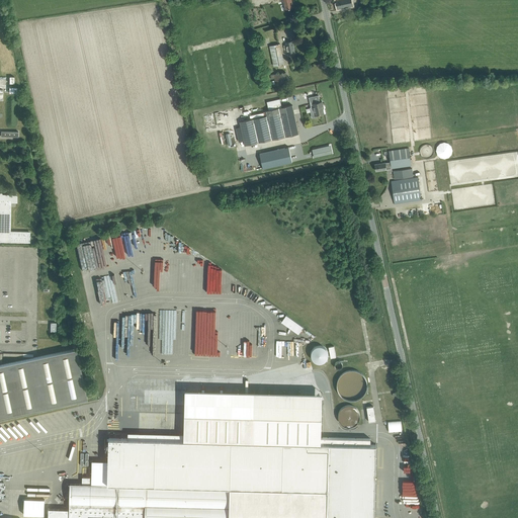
[(282,0),(282,1),(284,1),(286,9),(288,8),(293,7),(291,0),(282,0)]
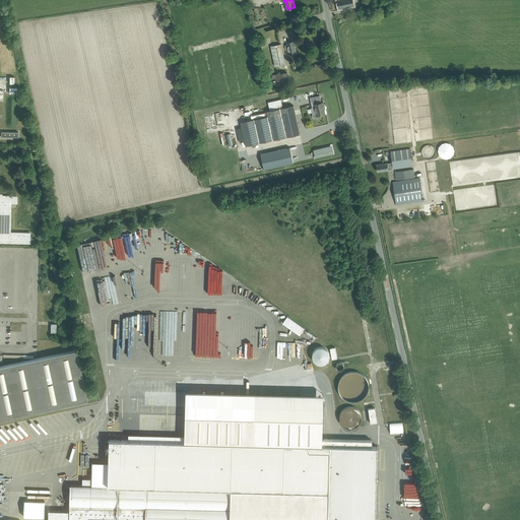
[(352,0),(337,0),(339,9),(354,5),(352,0)]
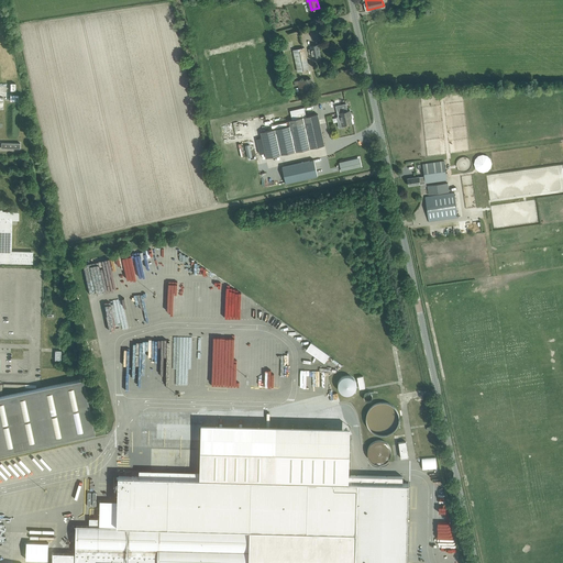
[(279,4),(268,7),(274,26),(284,24),(279,4)]
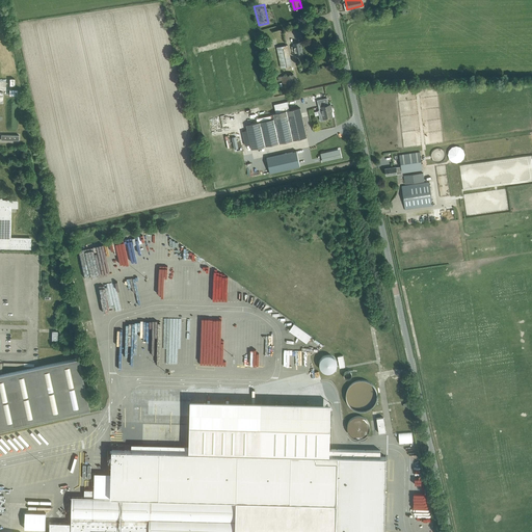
[(302,54),(300,42),(294,44),(294,47),(292,47),(293,56),(302,54)]
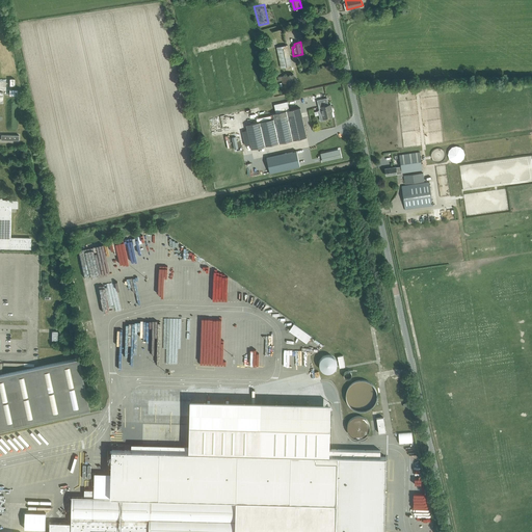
[(289,45),(276,47),(281,68),(292,65),(289,45)]
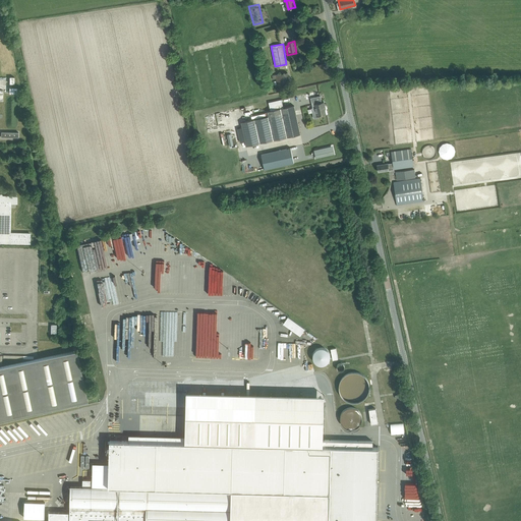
[(288,71),(273,75),(274,79),(277,78),(278,85),(290,82),(288,71)]
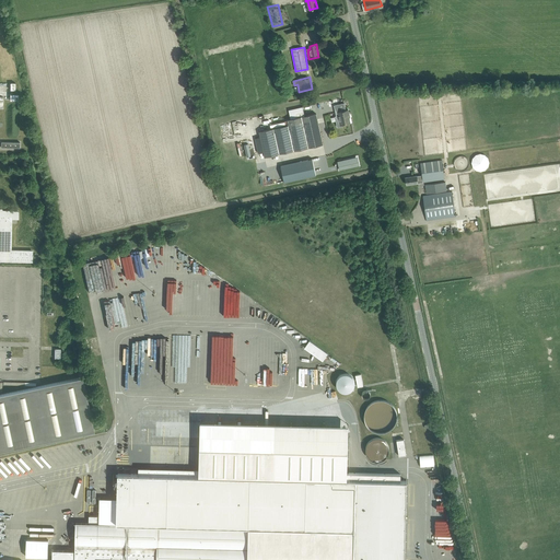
[(350,123),(348,114),(349,114),(348,109),(345,111),(345,108),(346,108),(345,103),(336,105),(338,112),(336,113),(336,116),(335,116),(337,127),(342,126),(341,125),(350,123)]
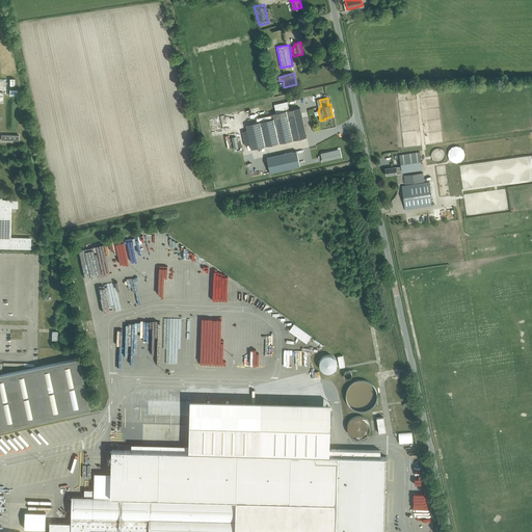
[(307,137),(300,108),(289,110),(288,105),(280,107),(281,112),(272,114),(273,118),(245,126),(251,150),(280,143),(307,137)]
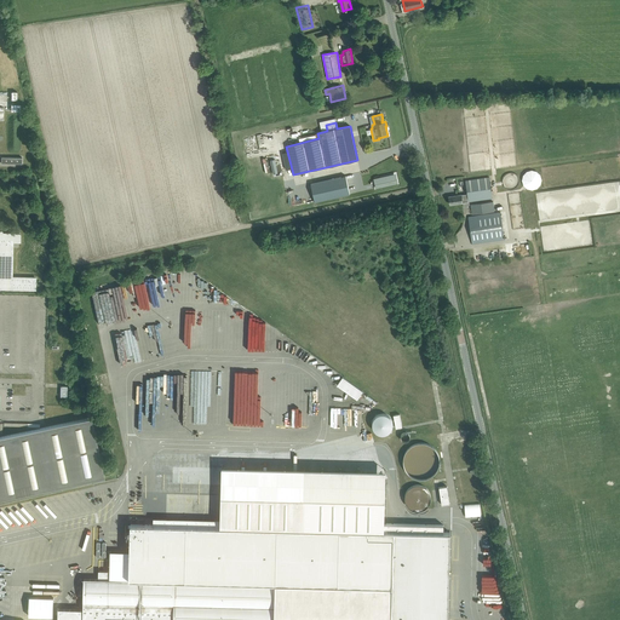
[(527,170),(523,187),(540,190),(544,173),(527,170)]
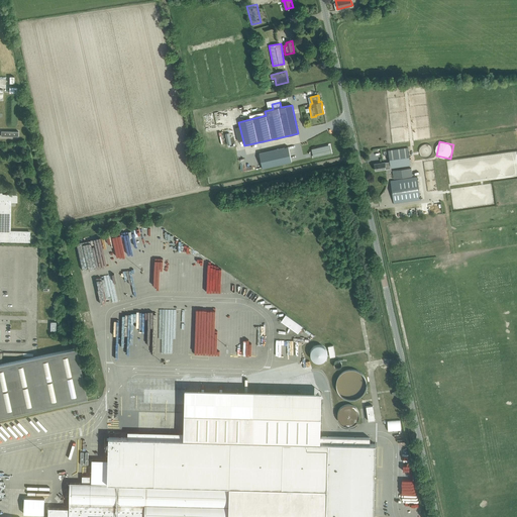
[(316,152),(313,153),(313,157),(331,152),(330,149),(328,149),(327,145),(315,148),(316,152)]
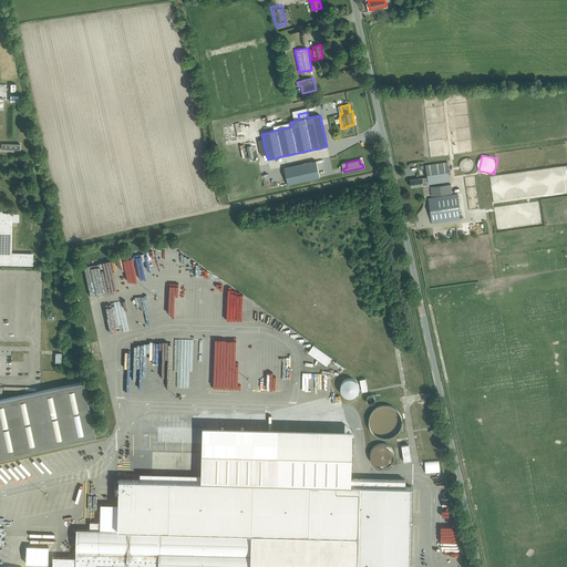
[(474,167),(474,166),(474,165),(474,164),(473,163),(472,161),(471,160),(467,160),(466,160),(464,160),(462,161),(461,162),(461,163),(460,165),(460,166),(460,167),(461,168),(461,169),(462,171),(463,172),(464,173),(465,173),(467,173),(468,173),(470,173),(471,173),(472,172),(473,171),(474,169),(474,167)]
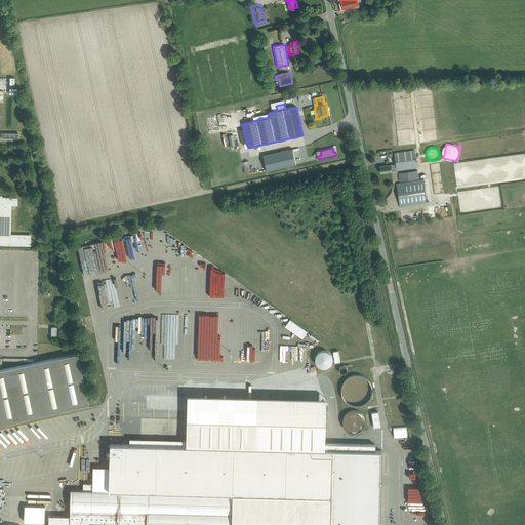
[(292,149),(263,155),(266,171),(296,164),(292,149)]
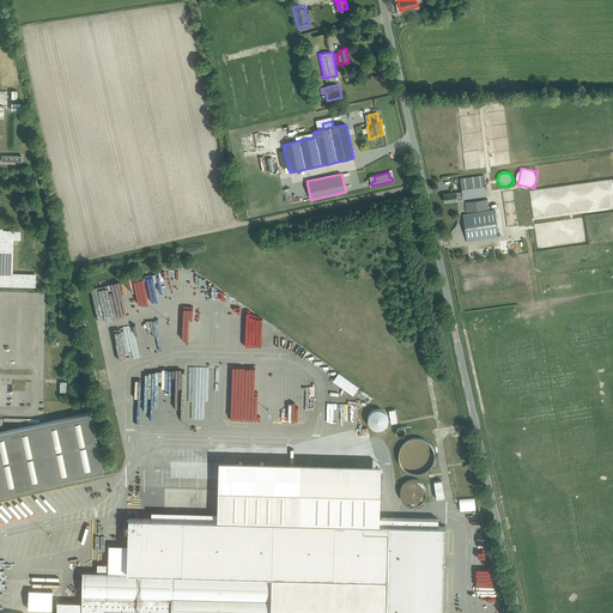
[(484,175),(460,178),(463,199),(486,195),(484,175)]
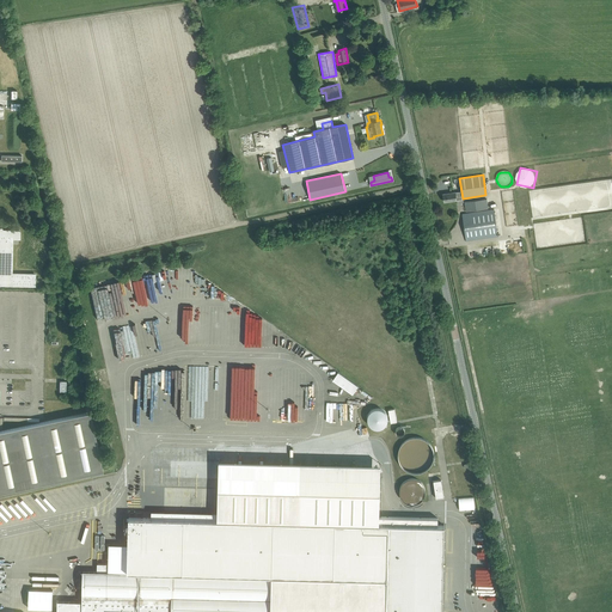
[(444,194),(445,202),(463,199),(461,191),(444,194)]
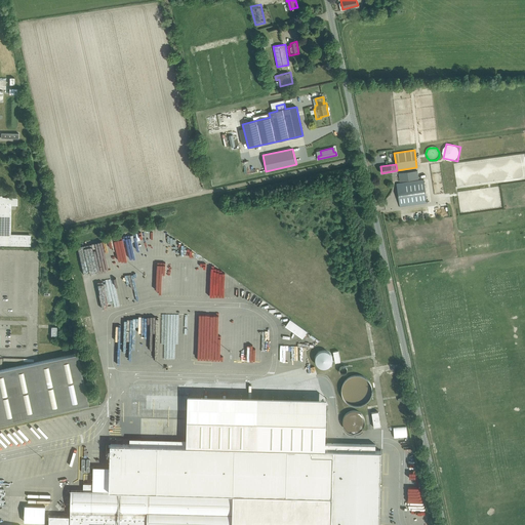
[(417,170),(404,172),(399,173),(400,182),(418,178),(417,170)]
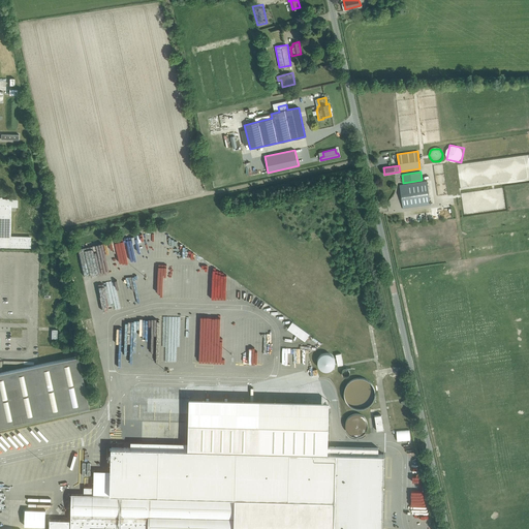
[(427,181),(405,184),(400,185),(403,208),(430,204),(427,181)]
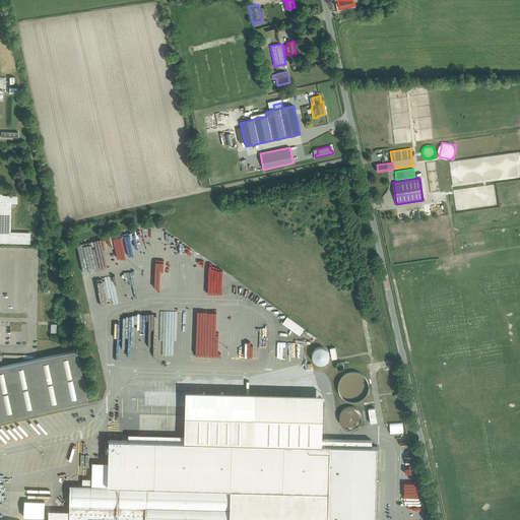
[(10,233),(10,202),(16,202),(16,196),(1,196),(1,194),(0,194),(0,242),(29,243),(29,233),(10,233)]
